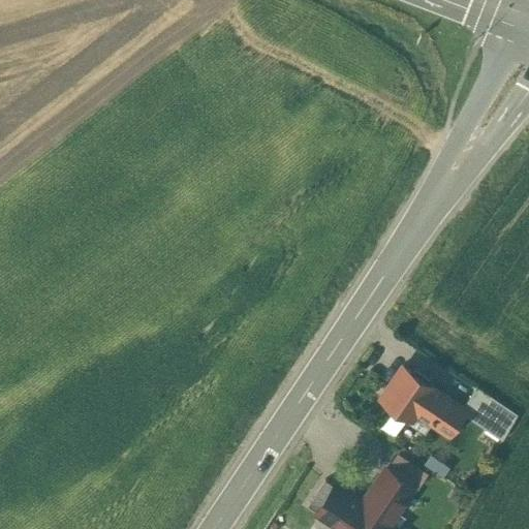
[(435,385),(402,364),(379,396),(412,417),(409,422),(424,432),(432,421),(448,433),(466,408),(434,386),(435,385)]
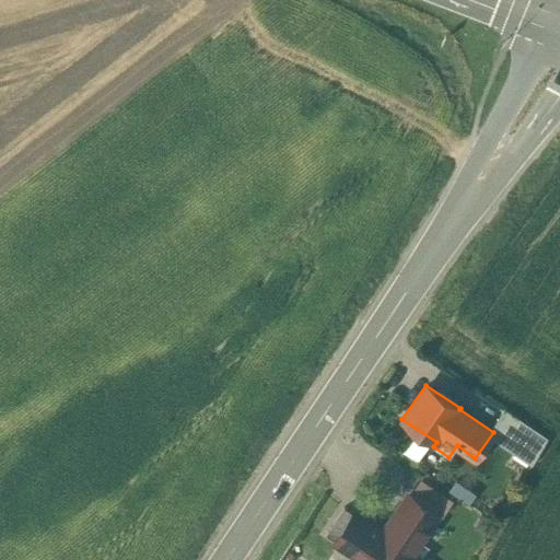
[(547,436),(504,407),(492,426),(500,431),(497,435),(509,444),(513,452),(531,465),(540,447),(547,436)]
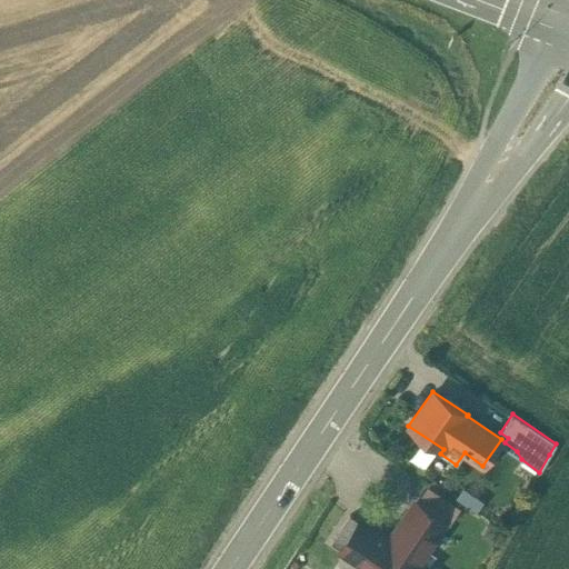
[(389,541),(416,560),(442,520),(415,502),(389,541)]
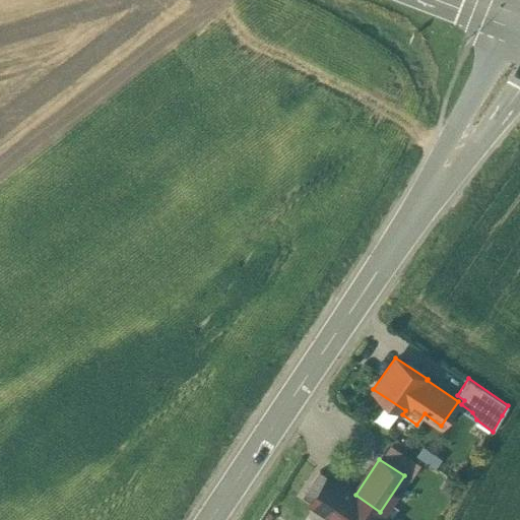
[(319,470),(302,496),(313,503),(329,477),(319,470)]
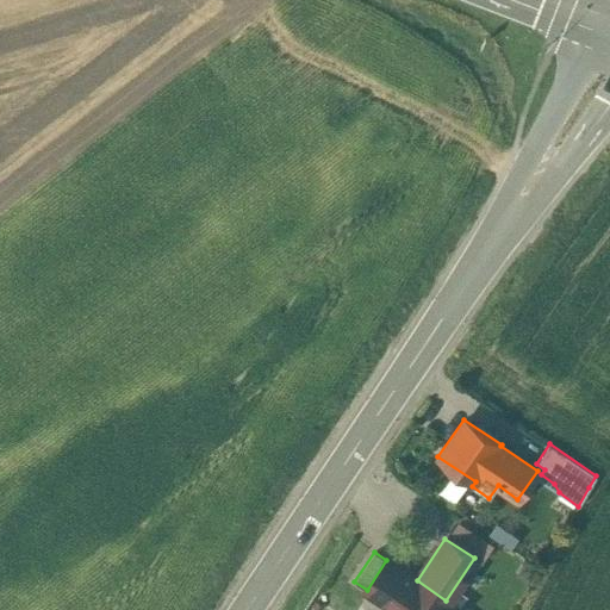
[(446,609),(450,603),(446,601),(417,580),(386,560),(367,590),(397,609),(396,609),(446,609)]
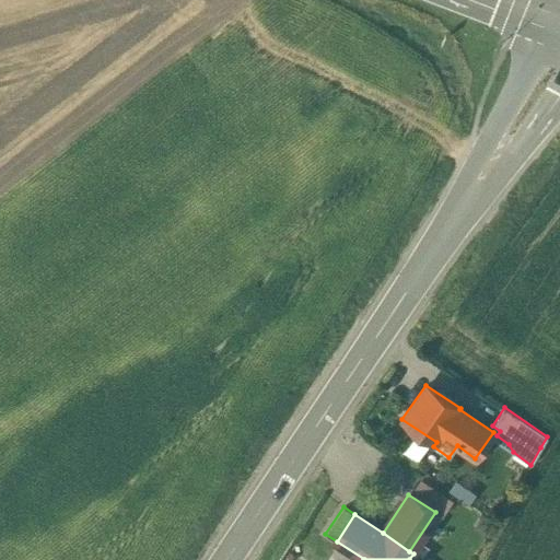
[(335,559),(336,559),(321,550),(314,559),(335,559)]
